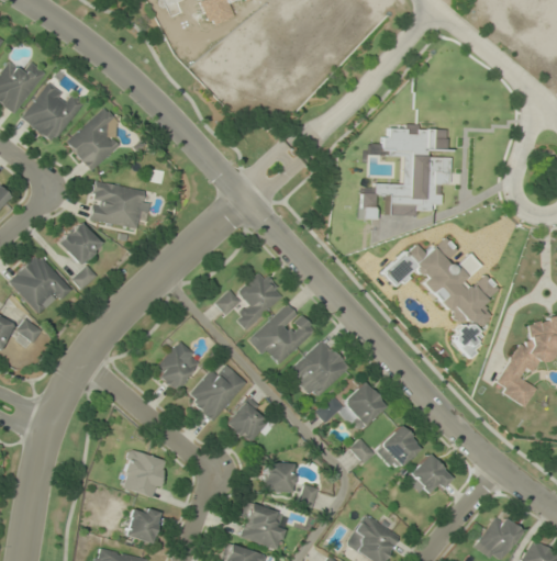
[(26,69),(9,57),(0,70),(0,101),(17,113),(46,71),(32,60),(26,69)]
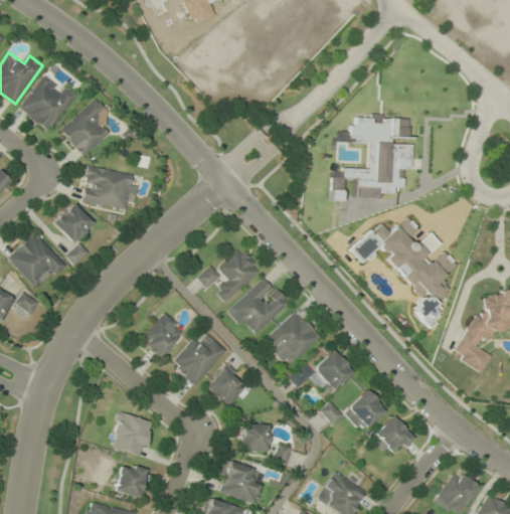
[(61,89),(42,75),(18,110),(50,132),(77,94),(64,84),(61,89)]
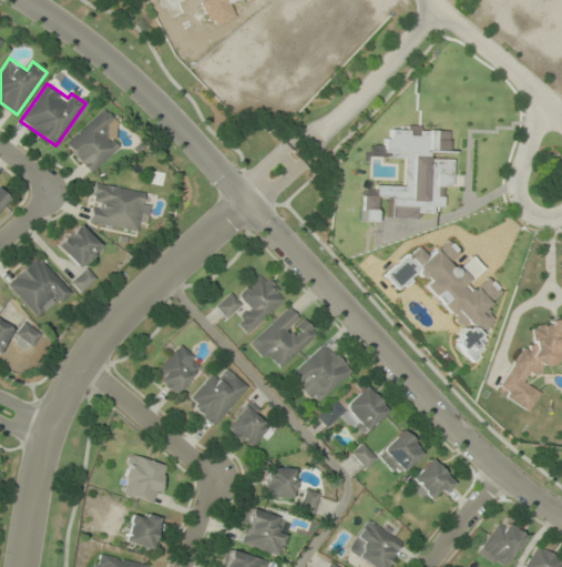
[(65,144),(94,173),(123,144),(111,132),(121,122),(104,105),(65,144)]
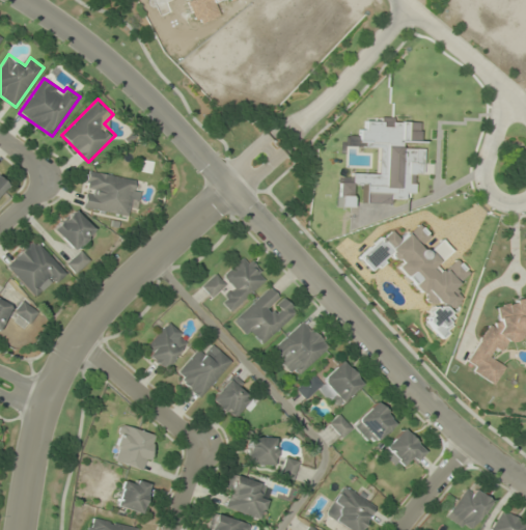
[(137,178),(90,169),(84,206),(130,215),(131,206),(140,208),(143,191),(135,189),(137,178)]
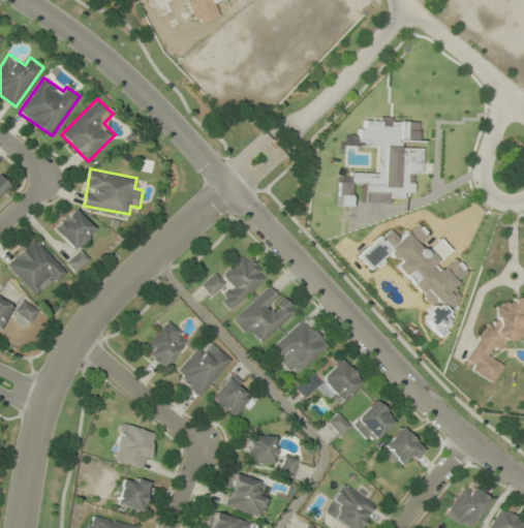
[(0,195),(11,184),(0,173),(0,195)]
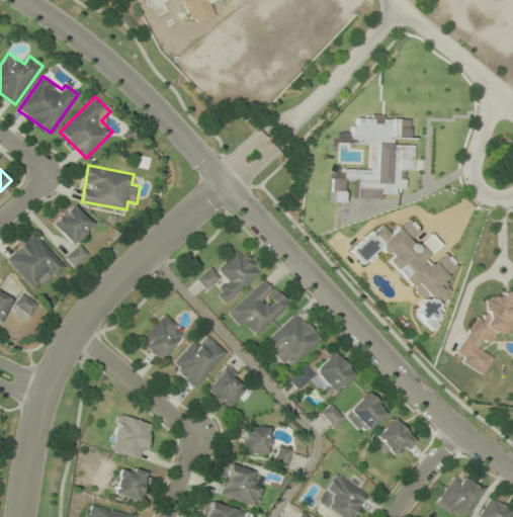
[(95,224),(74,202),(54,223),(74,244),(95,224)]
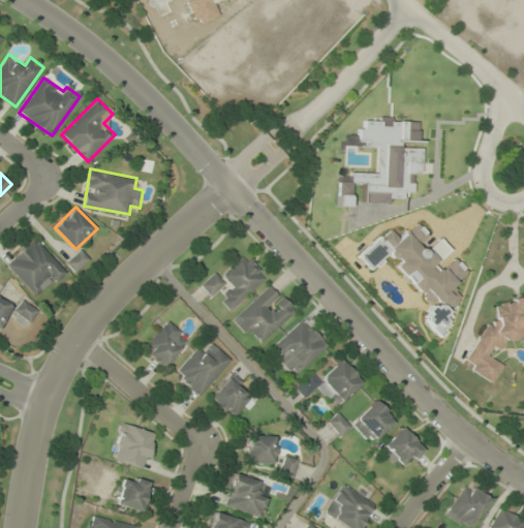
[(428,320),(444,341),(455,317),(452,309),(462,300),(456,284),(467,274),(469,271),(458,256),(449,265),(437,269),(441,259),(453,250),(442,238),(432,246),(427,248),(424,242),(432,235),(420,221),(403,235),(391,229),(360,255),(372,269),(375,268),(391,255),(397,258),(402,272),(417,288),(425,292),(427,299),(432,304),(426,316),(428,320)]
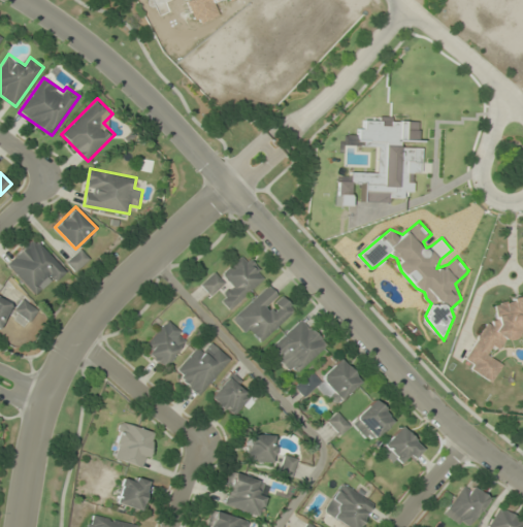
[(7,263),(35,292),(52,275),(57,282),(68,270),(35,236),(7,263)]
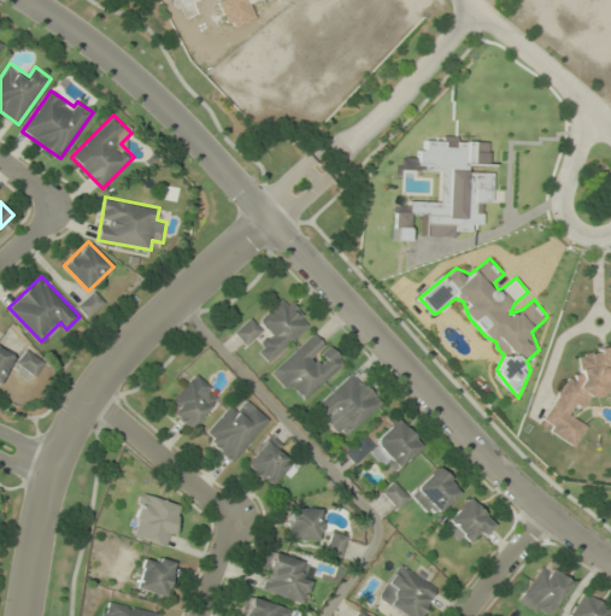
[(90,317),(106,301),(95,291),(80,306),(90,317)]
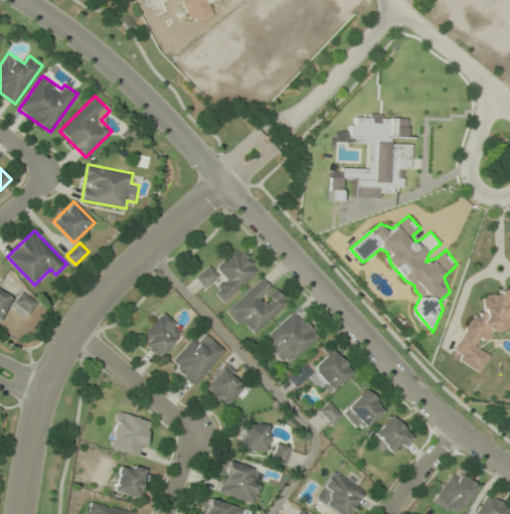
[(218,293),(226,302),(263,271),(241,246),(218,267),(226,276),(219,282),(224,288),(218,293)]
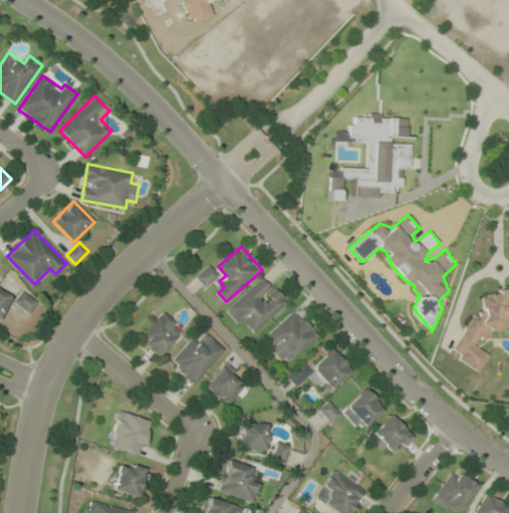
[(198,276),(208,286),(221,274),(212,264),(198,276)]
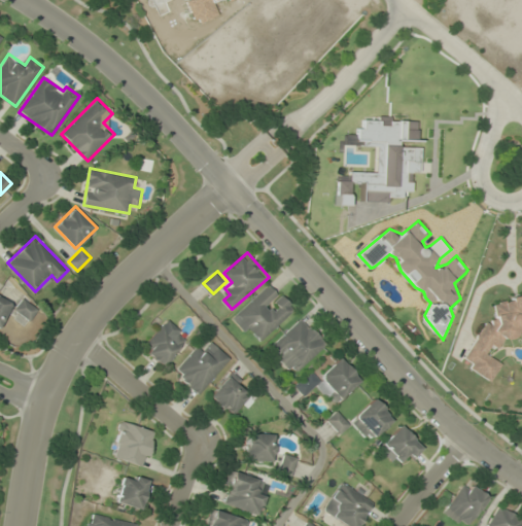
[(298,309),(284,294),(282,295),(271,283),(234,318),(248,334),(254,327),(266,340),(298,309)]
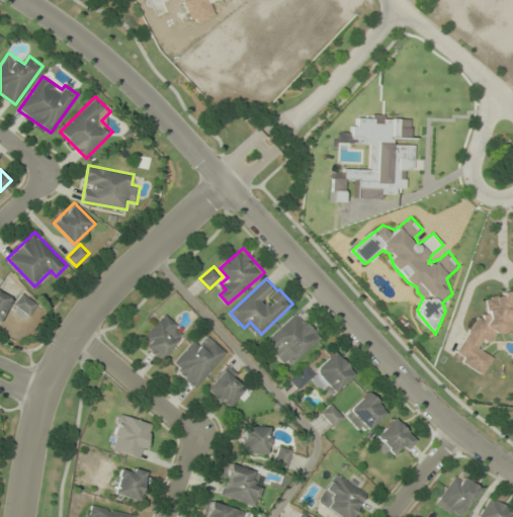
[(14,298),(0,289),(0,321),(1,322),(14,298)]
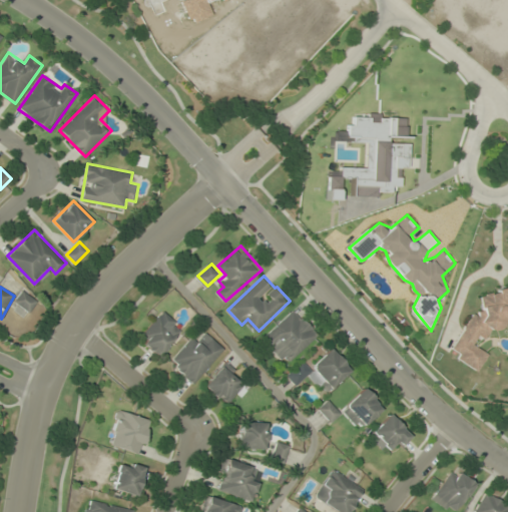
[(507,288),(482,292),(485,311),(474,313),(455,347),(460,350),(461,359),(480,370),(490,353),(475,345),(479,338),(489,336),(492,330),(502,329),(505,323),(507,323),(507,288)]
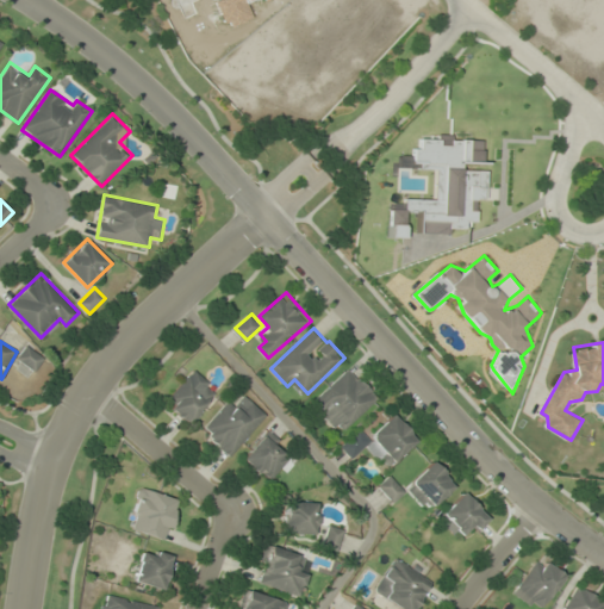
[(37,372),(47,356),(29,345),(19,359),(37,372)]
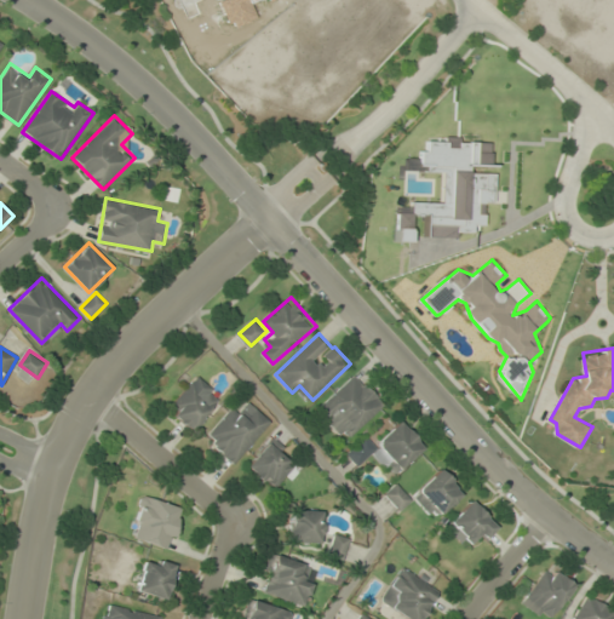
[(388,403),(357,372),(319,410),(344,436),(349,430),(355,436),(388,403)]
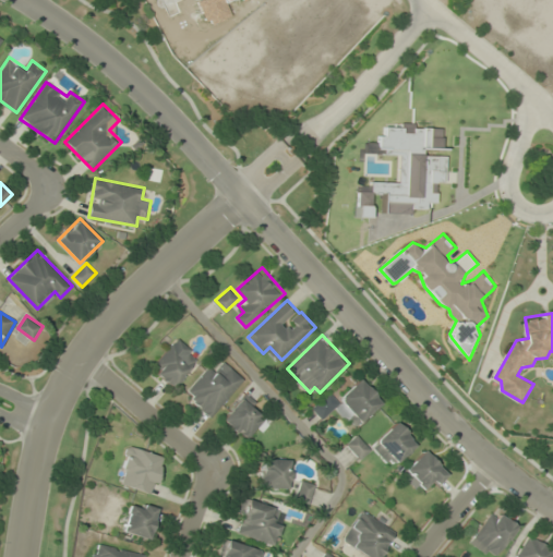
[(176,388),(202,356),(180,338),(153,368),(176,388)]
